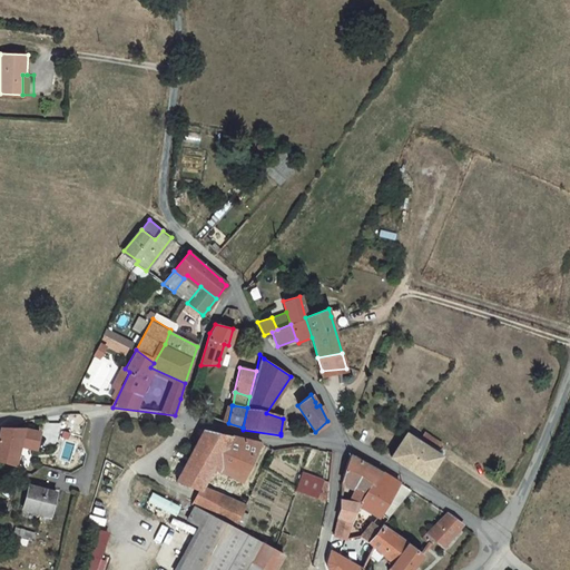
[(25,432),(1,430),(0,434),(0,461),(17,469),(17,468),(25,432)]
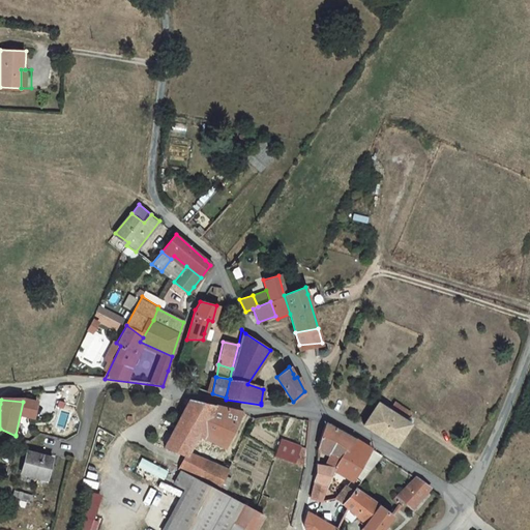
[(188,401),(164,447),(186,457),(188,451),(200,430),(222,440),(219,445),(226,447),(241,412),(222,407),(202,403),(196,402),(188,401)]
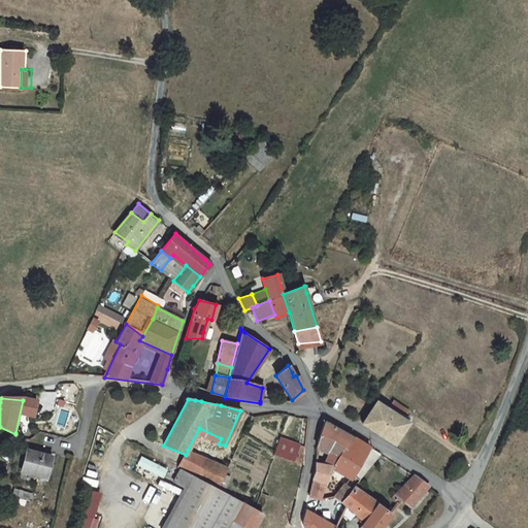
[(23,400),(15,433),(29,435),(36,404),(23,400)]
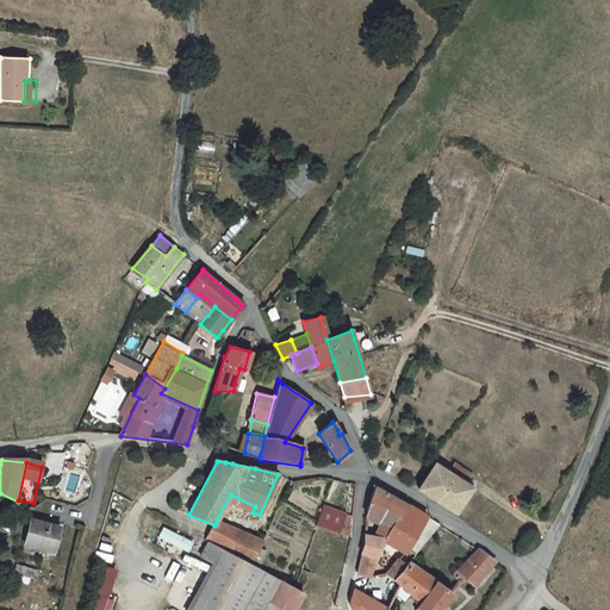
[(473,486),(436,462),(418,490),(443,505),(455,515),(473,486)]
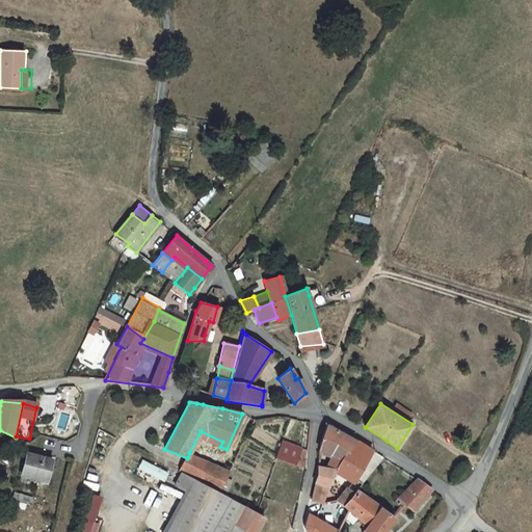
[(318,447),(318,450),(341,460),(347,451),(350,452),(356,443),(326,425),(325,427),(321,436),(318,447)]
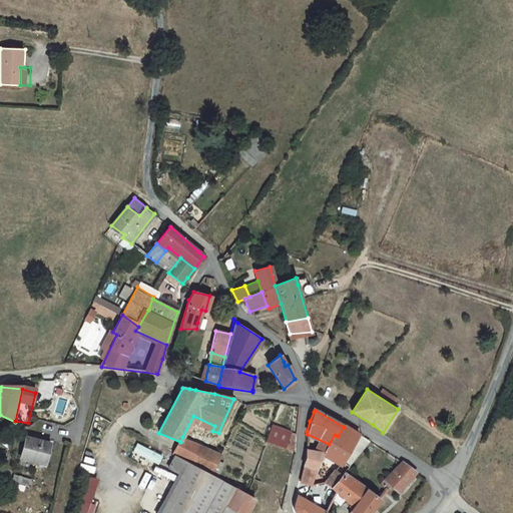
[(324,453),(339,463),(341,459),(348,450),(359,434),(360,433),(352,428),(346,424),(344,427),(338,436),(335,435),(329,444),(324,453)]
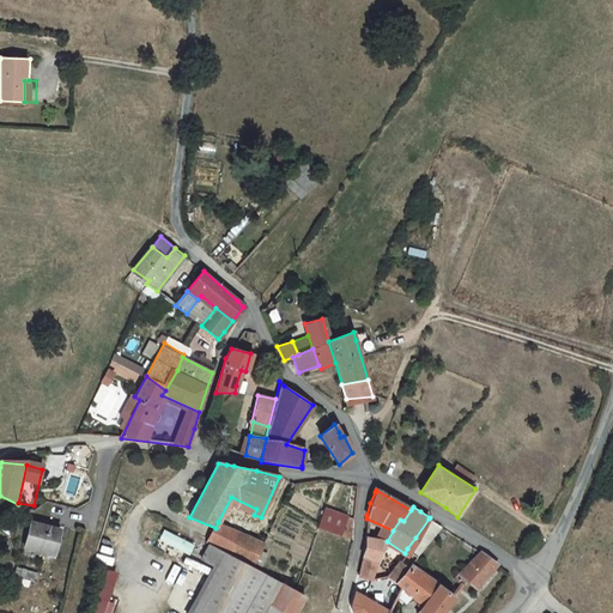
[(327,510),(320,527),(335,534),(340,525),(344,526),(346,519),(327,510)]
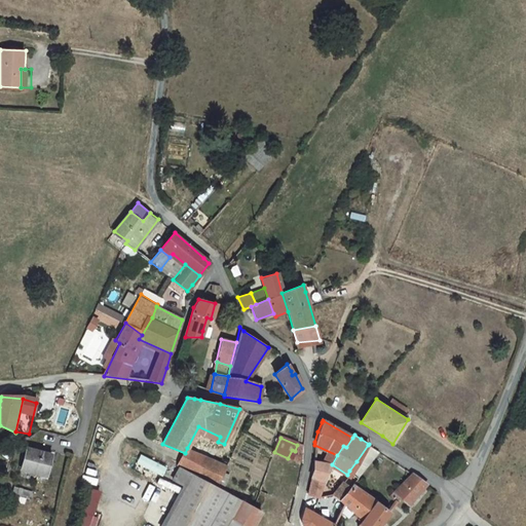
[(302,464),(303,447),(297,445),(295,451),(292,450),(288,458),(302,464)]
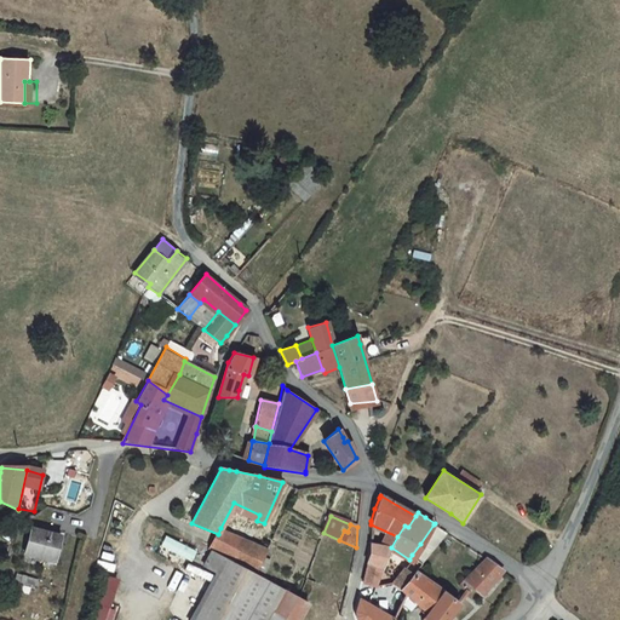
[(423,562),(435,546),(446,533),(434,524),(420,544),(412,555),(423,562)]
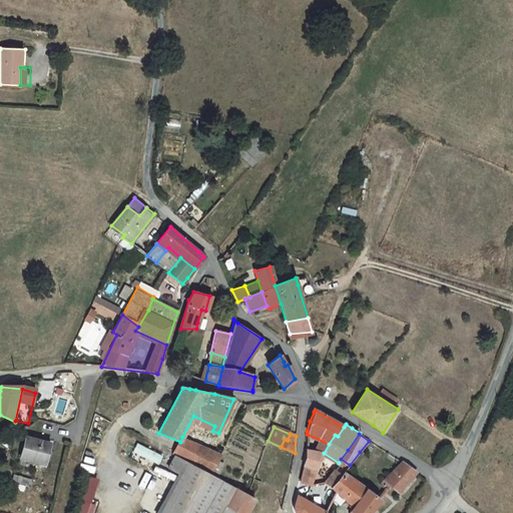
[(19,457),(44,462),(47,441),(23,437),(19,457)]
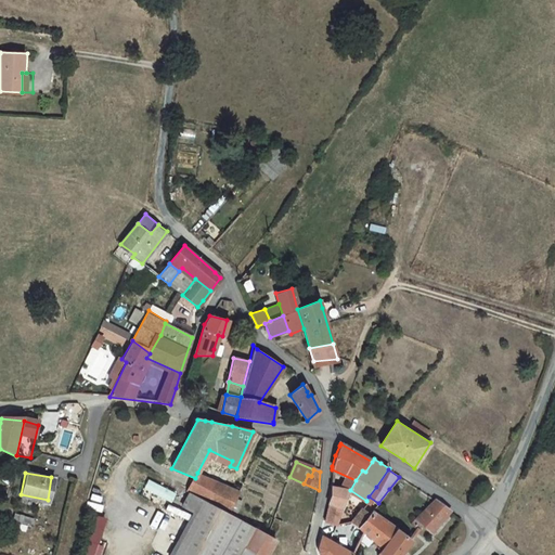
[(192,494),(230,515),(239,493),(197,473),(195,478),(189,492),(192,494)]
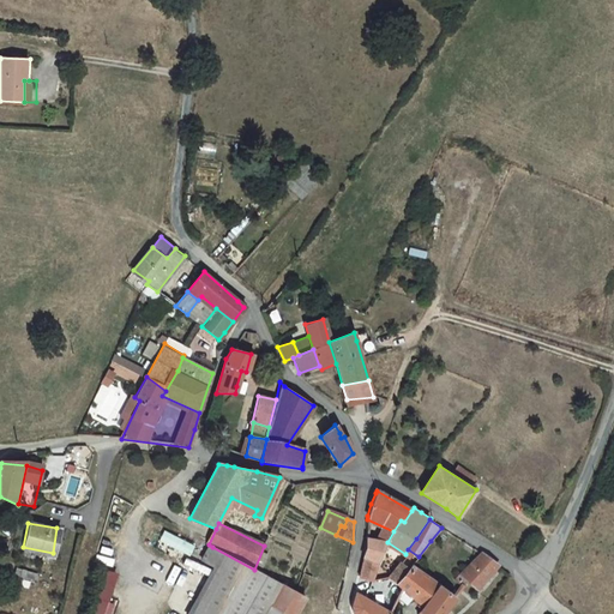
[(156,528),(151,542),(191,557),(196,542),(156,528)]
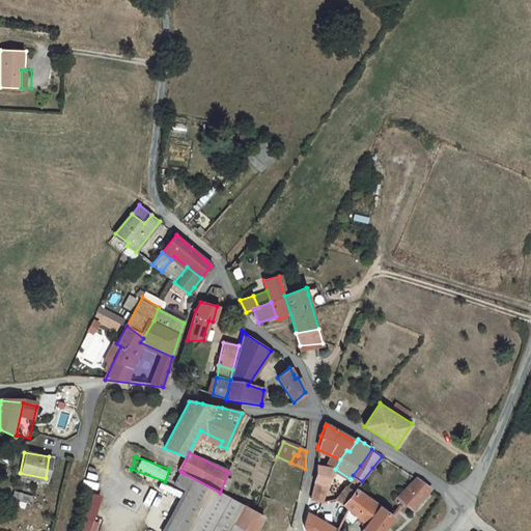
[(329,484),(335,469),(316,466),(314,482),(328,487),(329,484)]
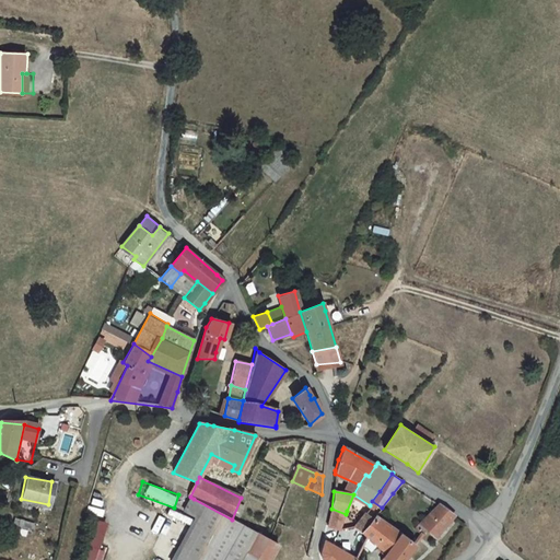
[(260,559),(270,559),(278,547),(271,543),(232,520),(194,499),(188,512),(199,518),(176,559),(242,559),(247,551),(260,559)]
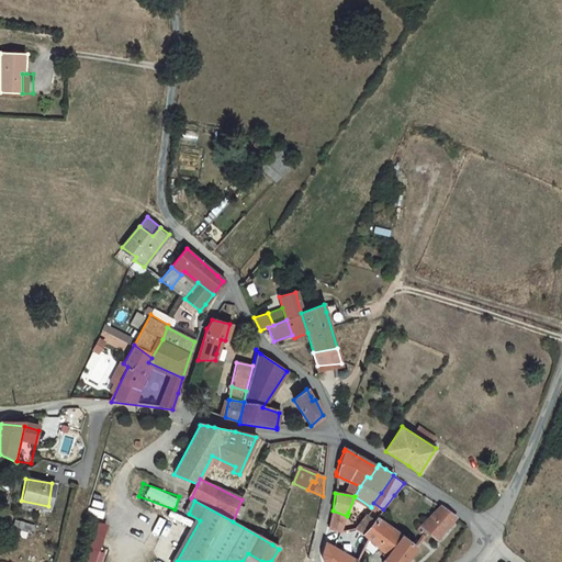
[(441,508),(430,519),(416,532),(424,537),(428,531),(440,540),(457,518),(441,508)]
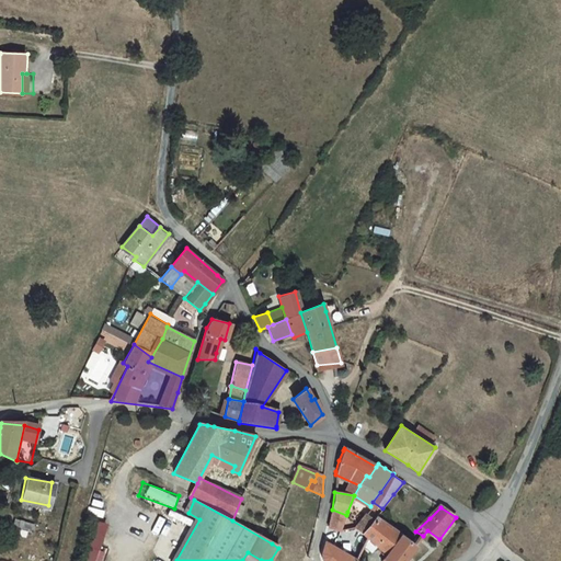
[(339,531),(346,515),(332,510),(329,528),(339,533),(339,531)]
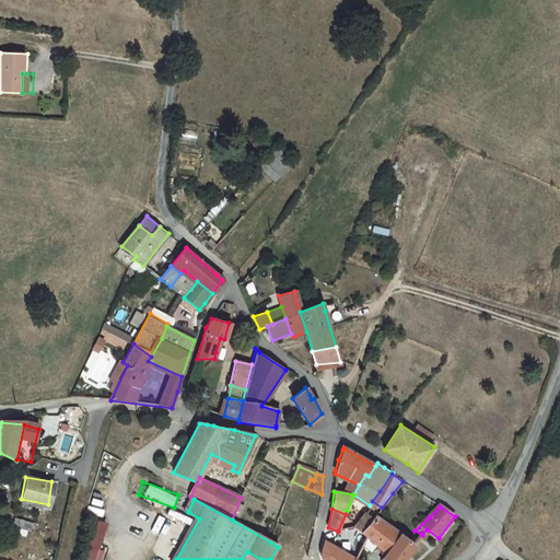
[(365,513),(356,527),(363,535),(373,518),(365,513)]
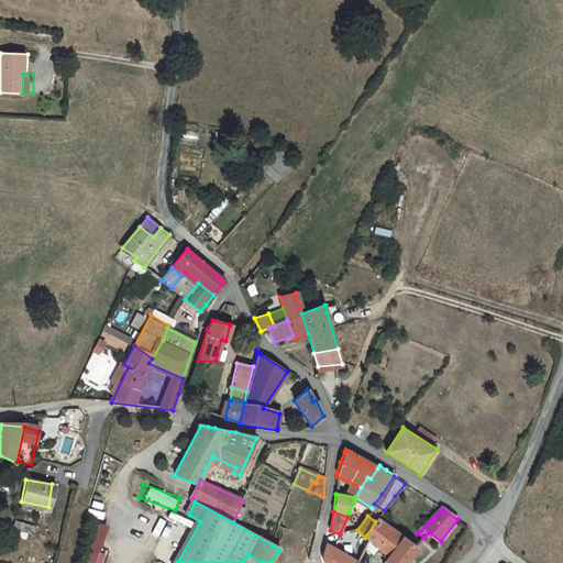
[(406,562),(416,549),(376,519),(375,521),(365,538),(367,540),(364,548),(371,554),(376,548),(386,558),(384,561),(385,562),(406,562)]
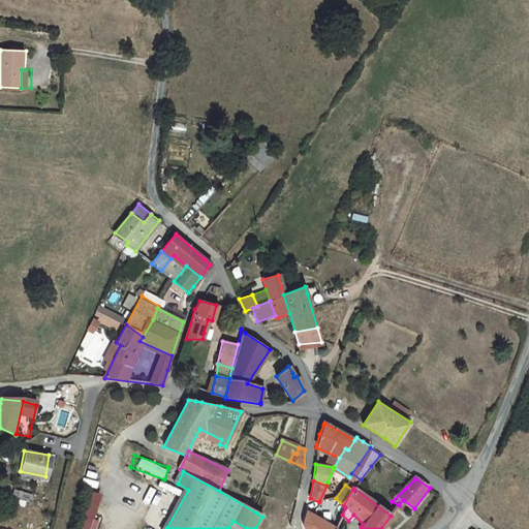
[(336,498),(324,523),(334,528),(335,528),(342,515),(345,507),(343,505),(336,498)]
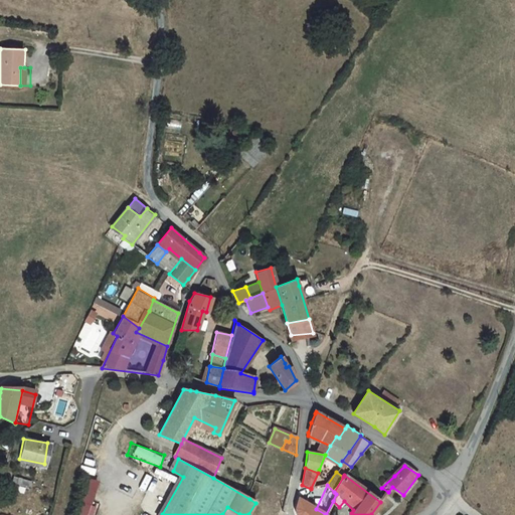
[(325,514),(316,509),(306,502),(299,497),(298,503),(297,509),(297,510),(298,514),(325,514)]
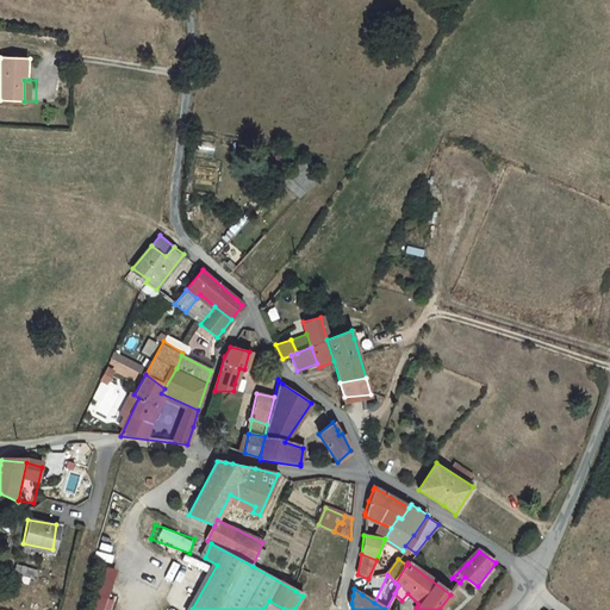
[(112,609),(116,601),(98,595),(93,609),(112,609)]
